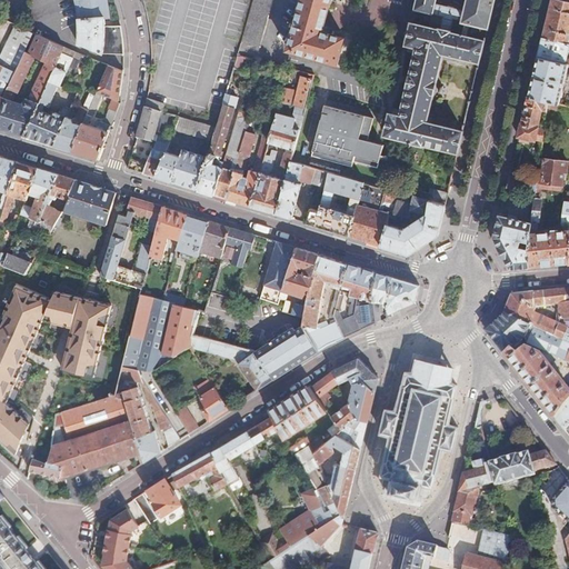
[(75,0),(77,6),(78,17),(79,27),(79,32),(77,42),(102,55),(126,56),(123,36),(121,26),(105,26),(105,19),(109,19),(106,2),(105,0),(75,0)]
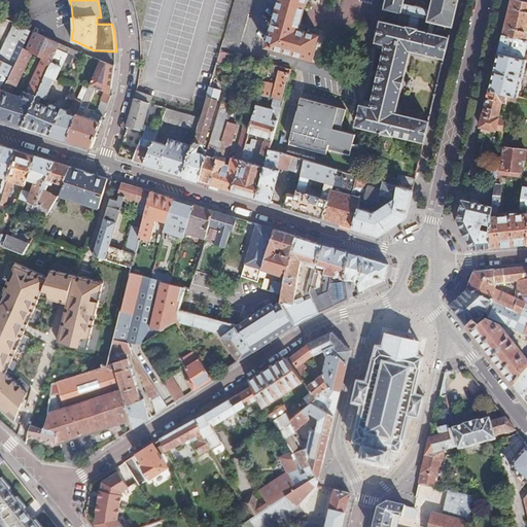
[(240,41),(251,0),(234,0),(224,37),(240,41)]
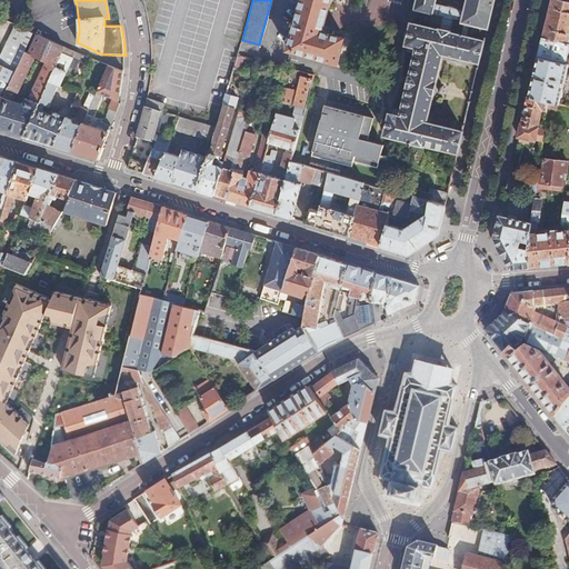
[(300,0),(287,48),(337,61),(343,36),(321,30),(329,0),(300,0)]
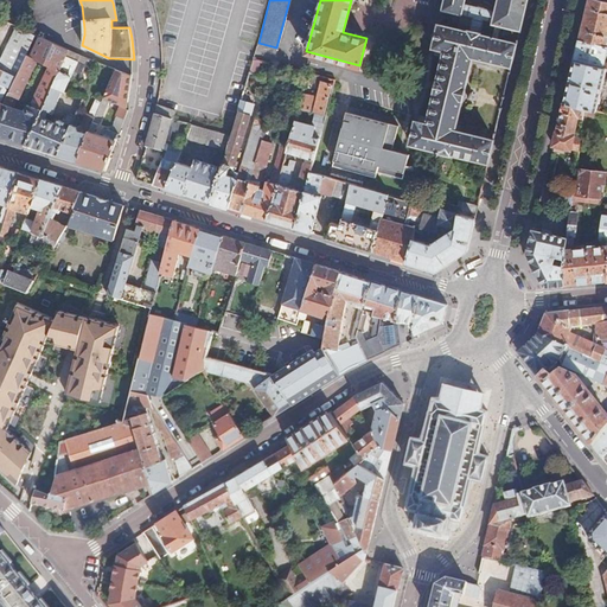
[(521,30),(526,0),(500,0),(498,13),(464,5),(465,0),(443,0),(441,13),(460,17),(461,14),(473,18),(471,31),(468,30),(468,32),(458,30),(439,25),(433,49),(443,51),(427,123),(416,121),(410,145),(440,152),(439,154),(451,157),(451,154),(489,164),(493,140),(454,131),(471,57),(511,68),(517,44),(479,34),(479,33),(478,32),(480,20),(521,30)]
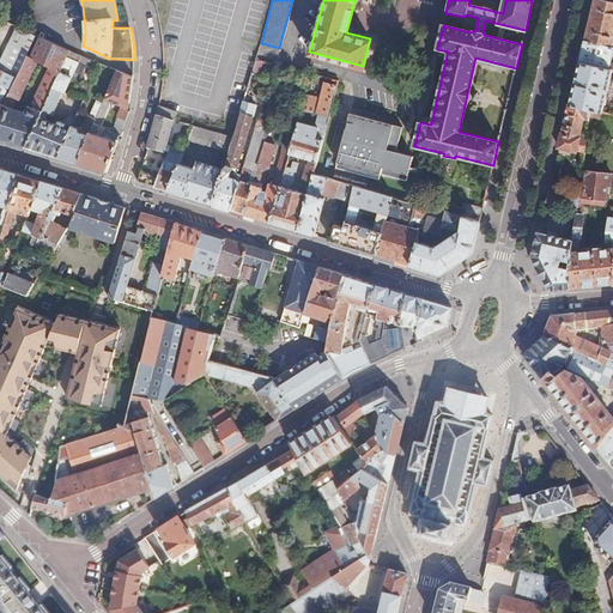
[(612,1),(604,0),(594,0),(586,41),(612,47),(612,1)]
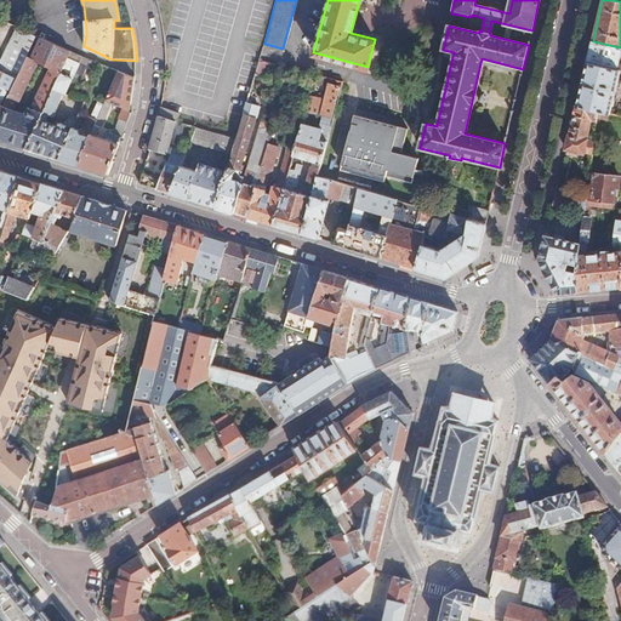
[(472,15),(471,17),(468,30),(479,33),(479,30),(482,32),(484,18),(472,15)]
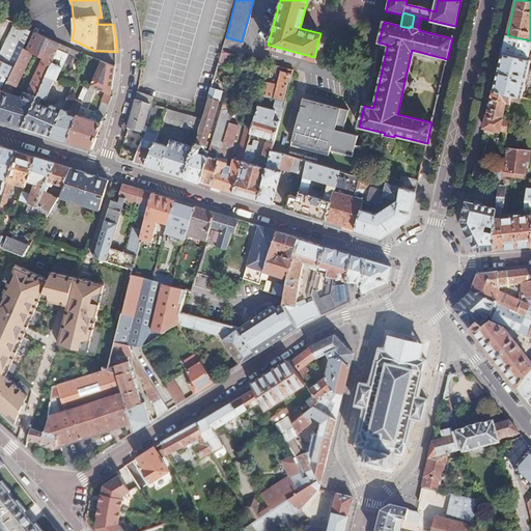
[(60,43),(31,29),(29,32),(33,34),(28,46),(44,52),(29,87),(30,92),(26,90),(22,99),(3,92),(0,100),(0,119),(22,127),(60,43)]
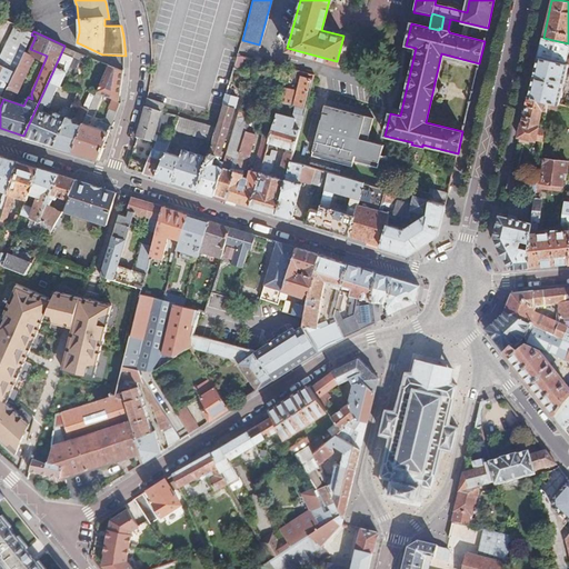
[(568,43),(543,38),(538,59),(568,67),(568,66),(568,61),(568,58),(568,43)]
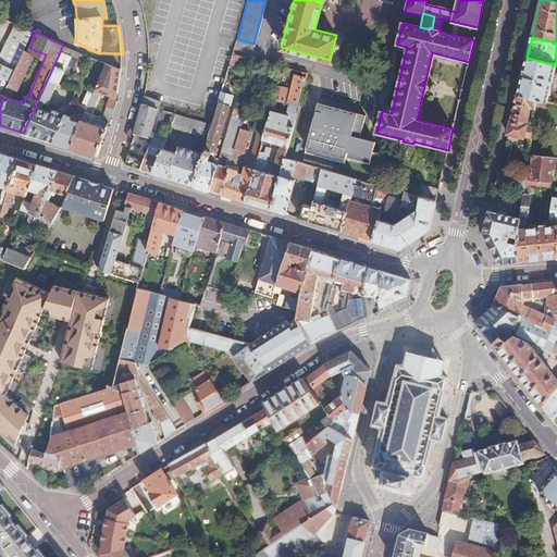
[(83,53),(63,45),(23,133),(53,143),(64,119),(71,106),(66,104),(65,107),(63,107),(62,110),(60,108),(58,112),(54,111),(52,114),(39,110),(41,106),(46,107),(54,87),(59,83),(71,57),(79,60),(83,53)]
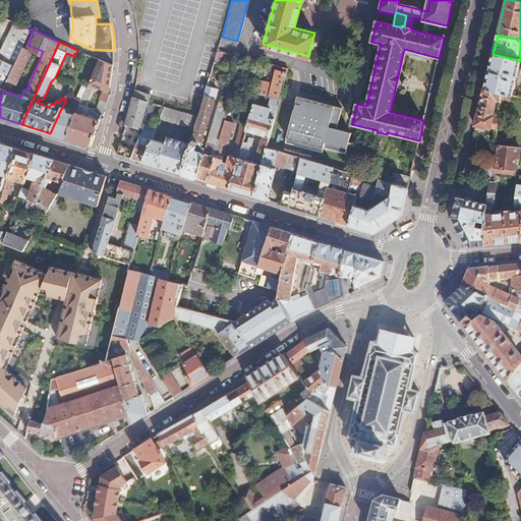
[(32,50),(22,46),(15,63),(13,68),(10,76),(6,85),(9,87),(11,82),(16,84),(32,50)]
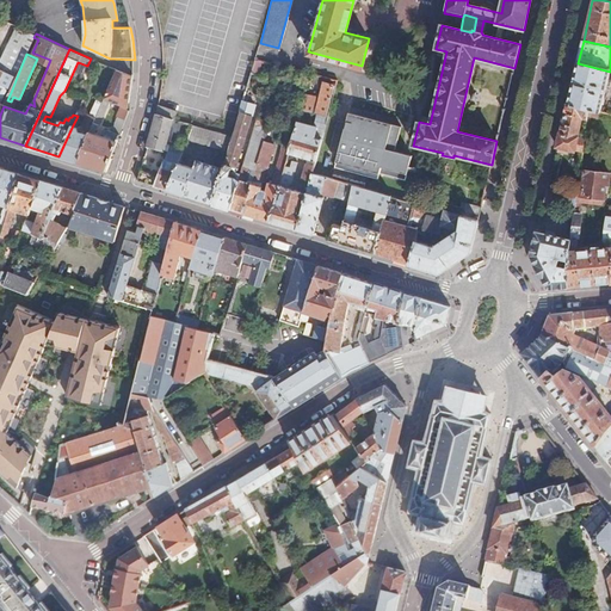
[(610,72),(578,63),(567,106),(591,111),(600,113),(610,72)]
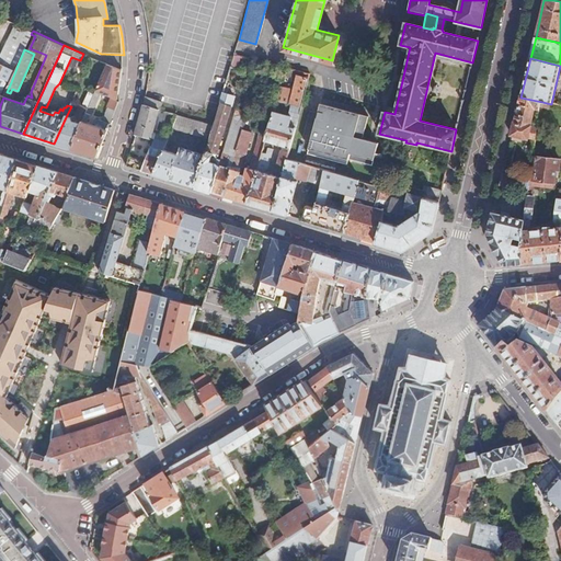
[(285,65),(273,61),(270,75),(273,75),(259,126),(264,128),(267,129),(273,109),(275,100),(279,83),(284,69),(285,65)]
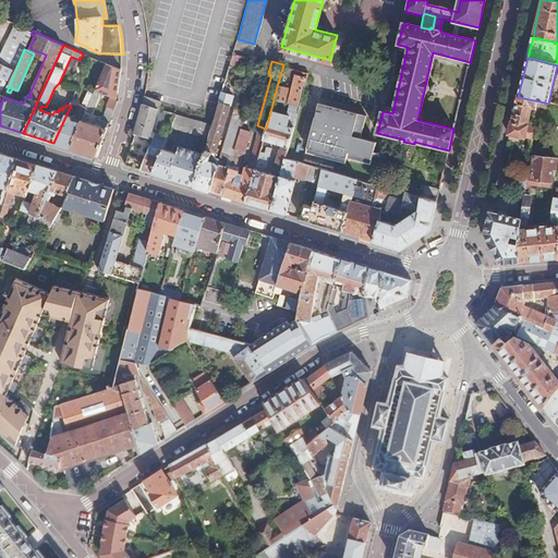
[(0,105),(3,97),(4,96),(1,95),(9,79),(4,76),(7,70),(14,73),(16,68),(4,62),(3,65),(0,72),(0,105)]
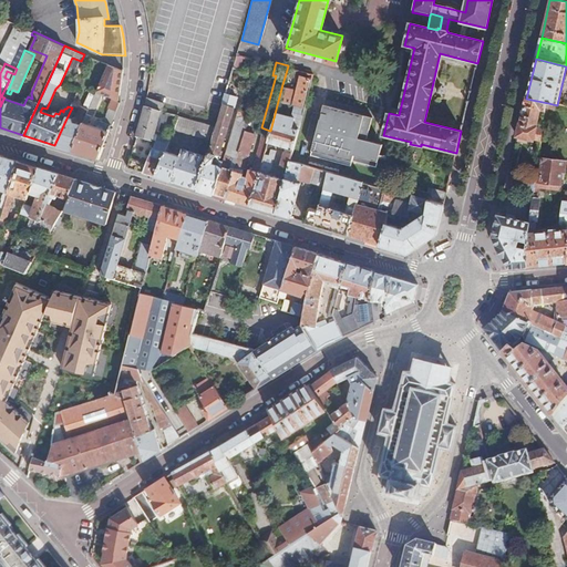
[(109,90),(117,70),(109,65),(94,96),(89,110),(71,151),(100,160),(120,103),(113,101),(104,123),(106,124),(103,131),(88,125),(101,96),(109,100),(113,91),(109,90)]
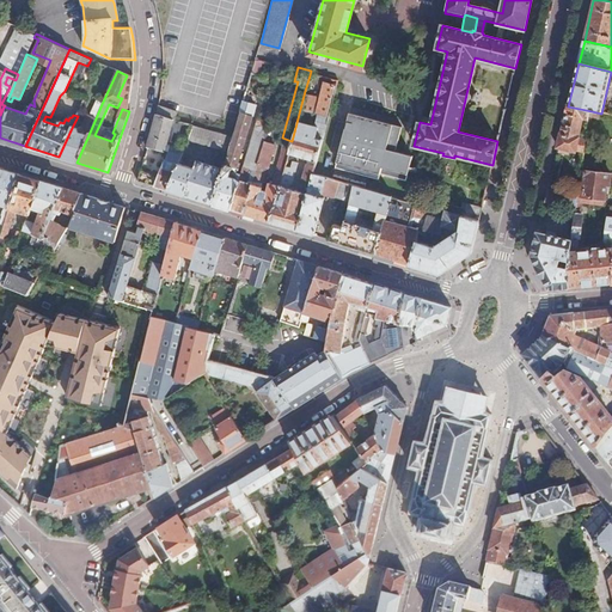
[(298,118),(292,141),(289,148),(306,154),(301,175),(307,176),(305,184),(310,185),(316,166),(338,84),(326,80),(314,123),(298,118)]
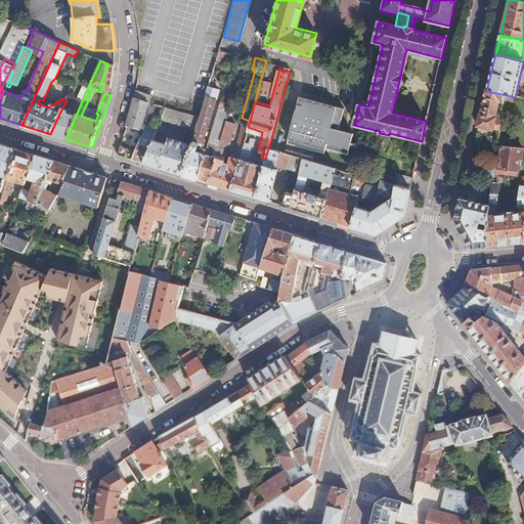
[(269,80),(261,78),(257,93),(265,95),(269,80)]
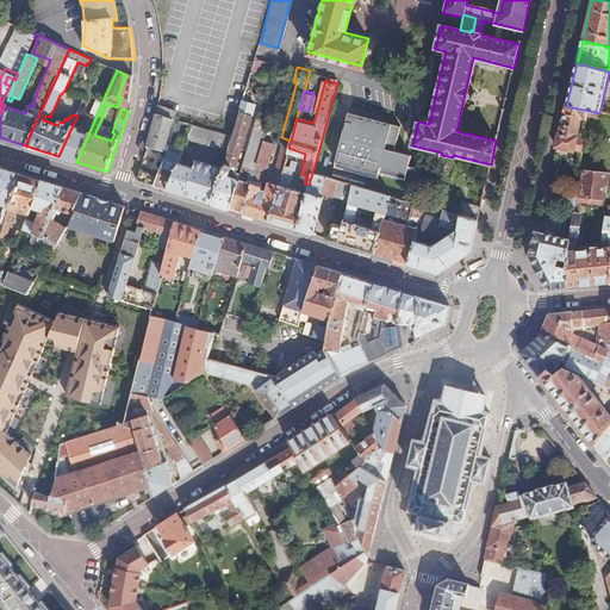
[(277,98),(263,94),(260,109),(273,112),(277,98)]
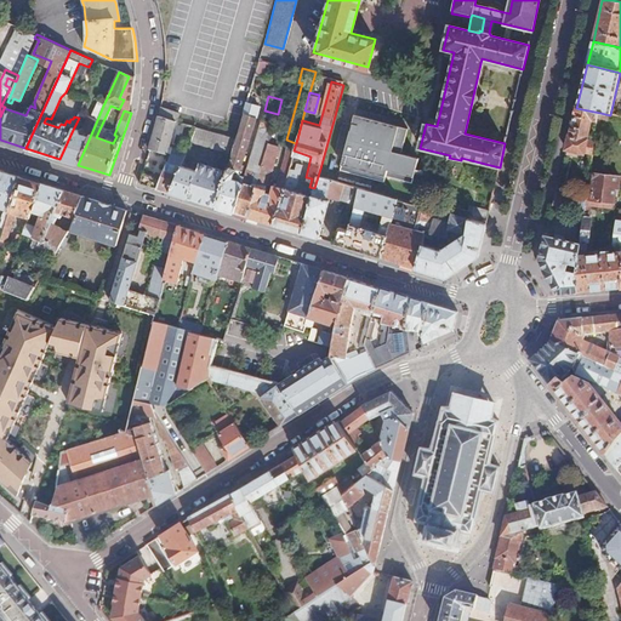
[(97,120),(103,106),(96,102),(89,117),(97,120)]
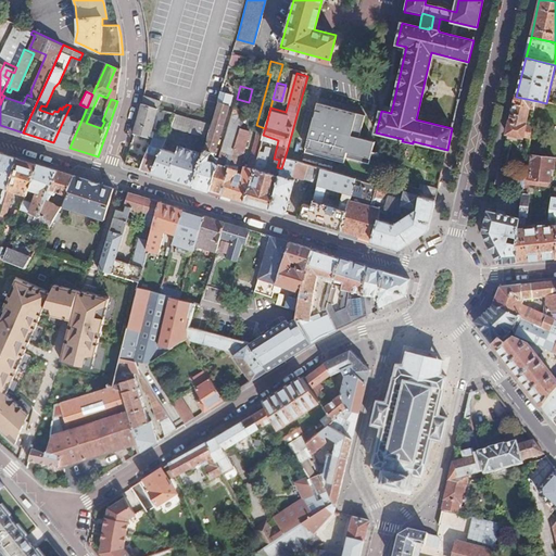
[(194,185),(210,190),(218,162),(215,161),(217,152),(216,151),(231,97),(226,96),(226,92),(222,91),(216,108),(213,121),(209,137),(205,147),(204,150),(203,153),(194,185)]
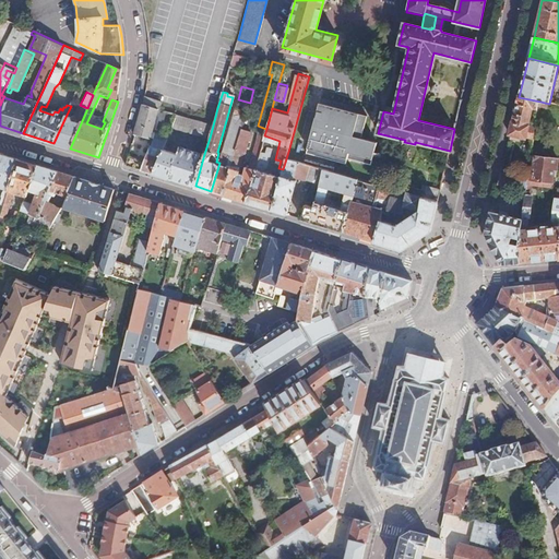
[(146,96),(144,104),(156,107),(158,98),(150,96),(146,96)]
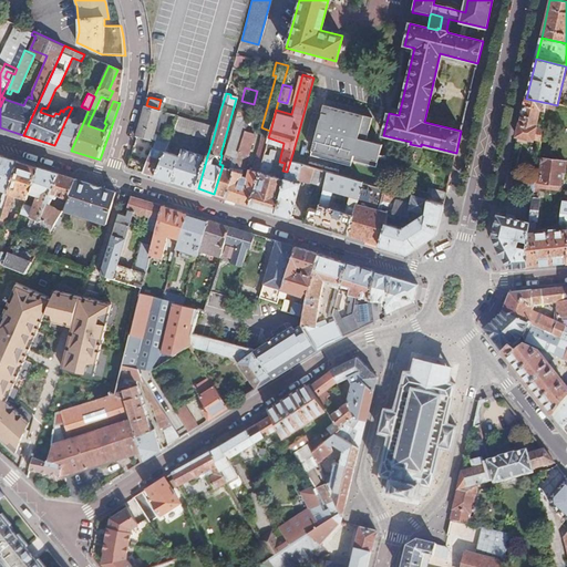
[(548,103),(526,99),(517,137),(534,142),(542,143),(544,131),(538,130),(543,112),(547,113),(548,103)]
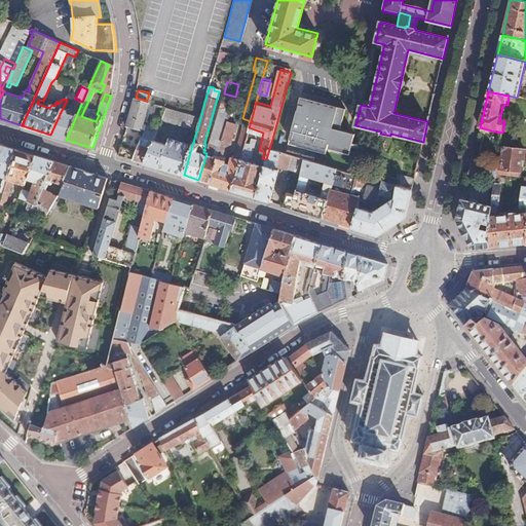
[(235,97),(224,94),(221,105),(224,106),(232,108),(235,97)]
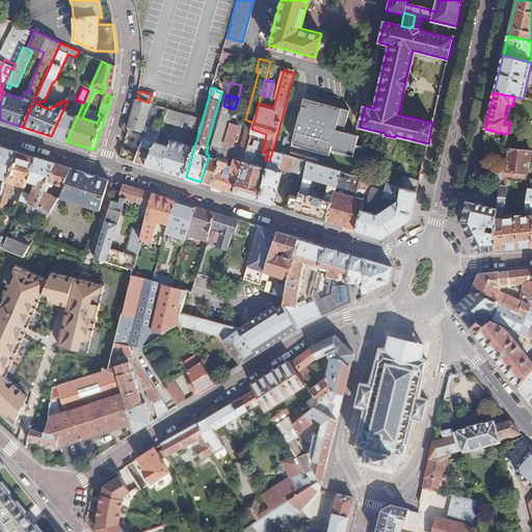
[(350,109),(306,95),(303,103),(295,100),(287,126),(294,129),(291,140),(328,153),(329,149),(351,156),(358,134),(344,130),(350,109)]
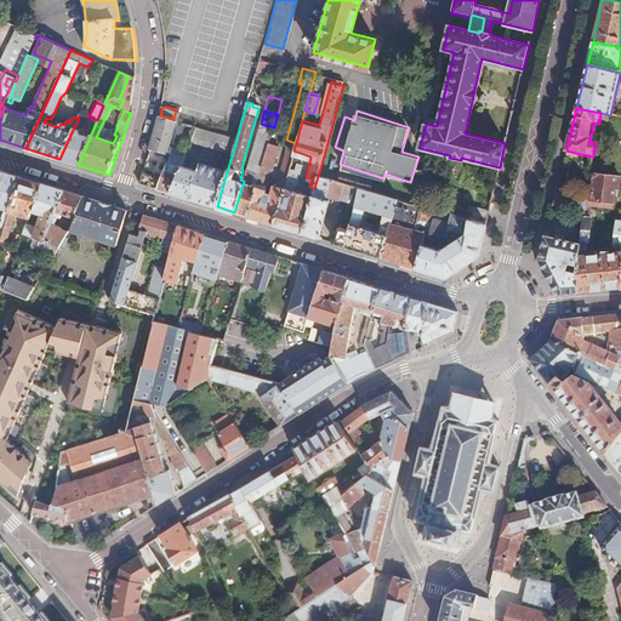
[(60,159),(78,165),(97,120),(89,117),(86,115),(81,129),(86,130),(84,136),(72,132),(60,159)]
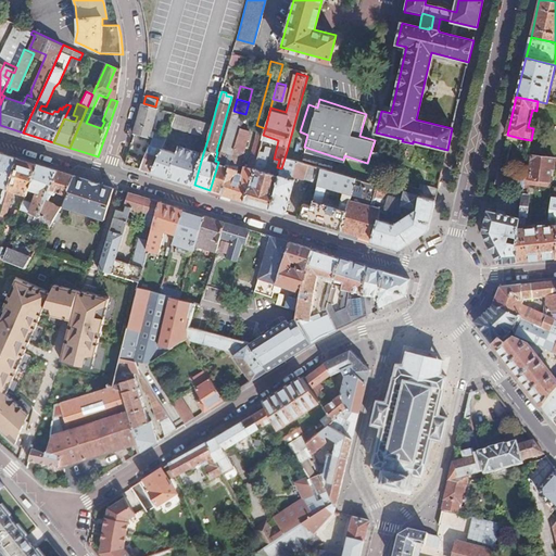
[(143,103),(134,134),(148,138),(158,106),(155,106),(143,103)]
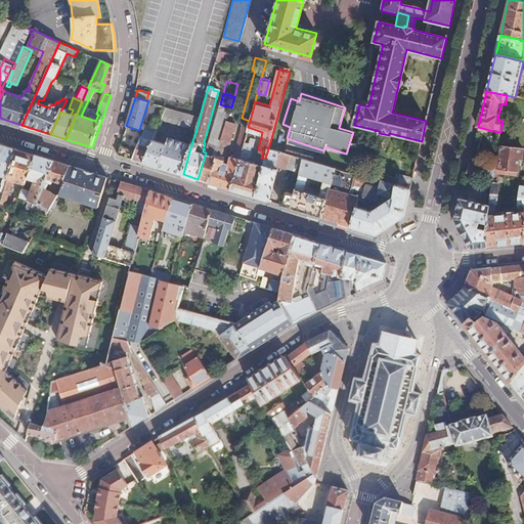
[(193,112),(201,114),(204,101),(197,99),(194,106),(193,112)]
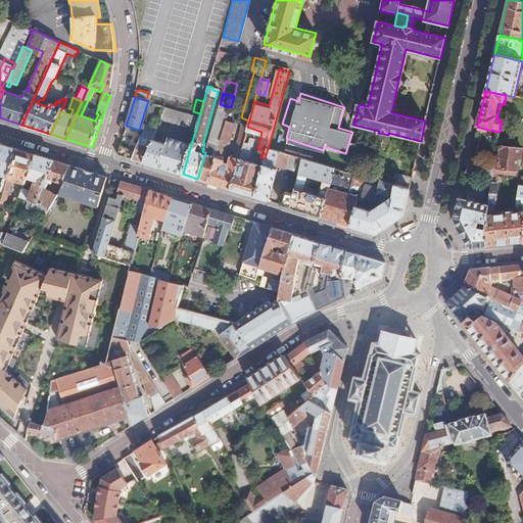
[(196,129),(200,113),(193,111),(194,106),(162,104),(157,119),(196,129)]
